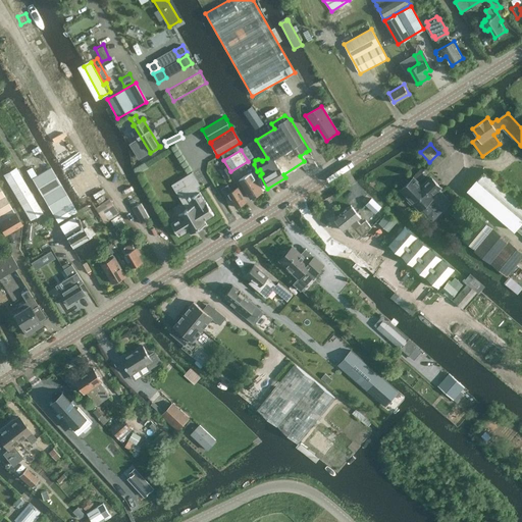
[(32,178),(52,214),(58,223),(76,212),(71,203),(51,167),(32,178)]
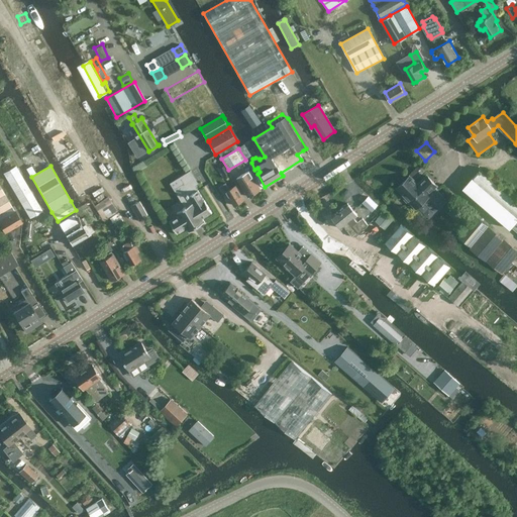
[(224,166),(220,169),(224,176),(228,174),(224,166)]
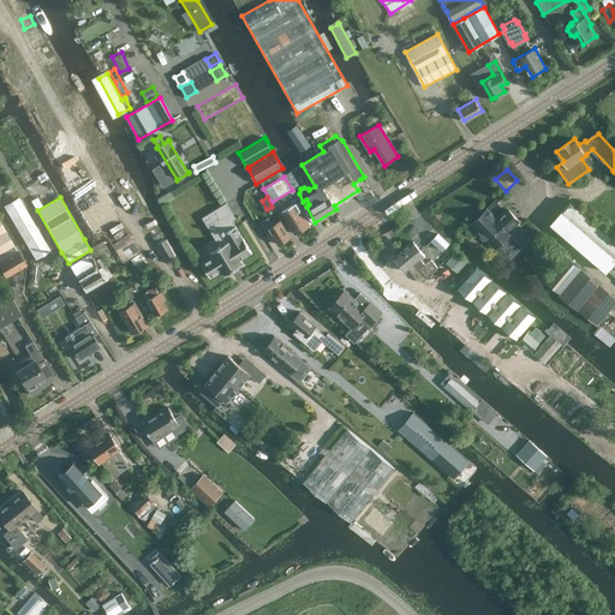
[(49,250),(19,198),(5,207),(35,258),(49,250)]
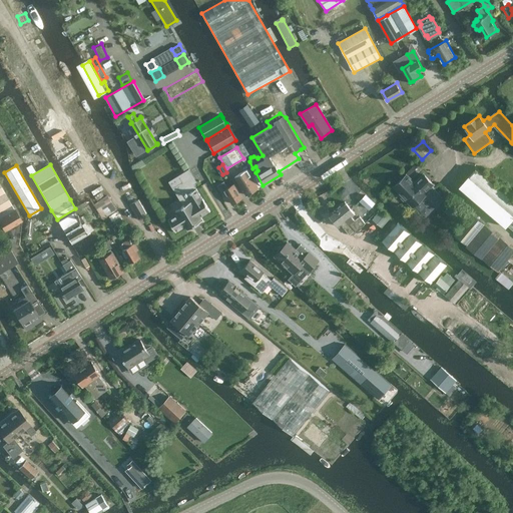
[(460,187),(505,226),(507,225),(512,217),(512,199),(512,200),(475,168),(460,187)]
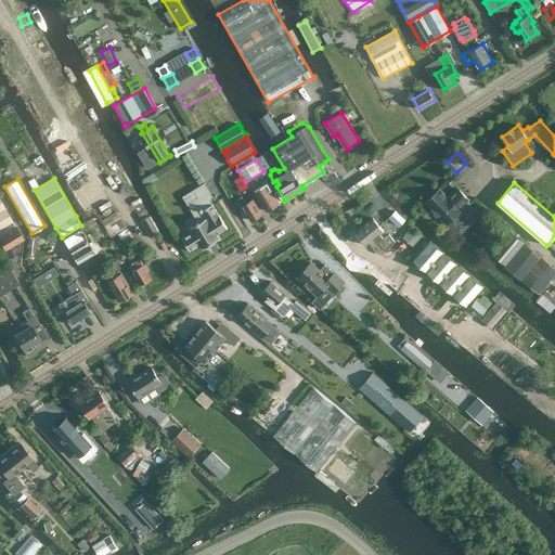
[(268,183),(255,191),(267,211),(280,204),(268,183)]
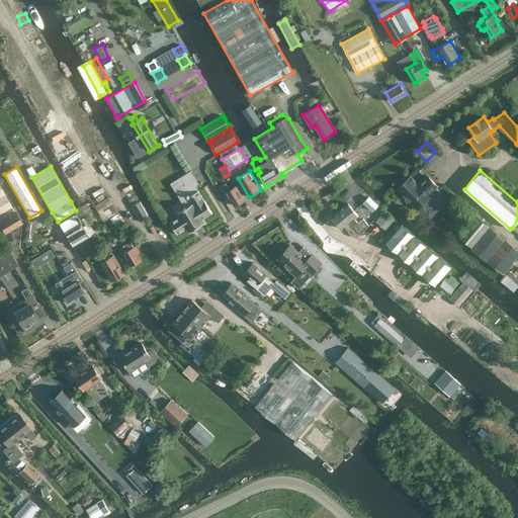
[(439,207),(447,200),(437,190),(435,192),(433,190),(438,186),(428,176),(419,185),(411,177),(398,189),(404,194),(402,196),(408,202),(410,201),(418,208),(426,200),(430,205),(433,202),(439,207)]
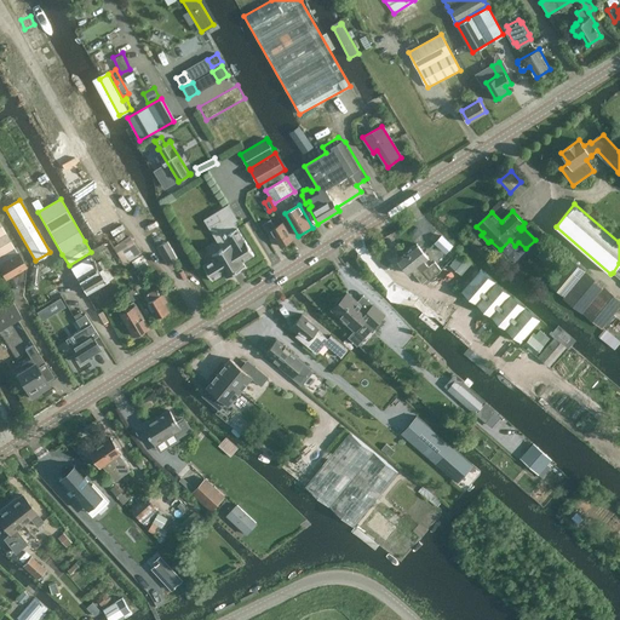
[(204,265),(213,281),(213,280),(224,274),(225,277),(246,265),(245,265),(242,262),(253,256),(254,256),(245,241),(237,230),(237,229),(234,223),(237,220),(237,219),(220,229),(222,230),(222,229),(224,233),(223,233),(225,236),(227,235),(231,244),(223,248),(223,247),(219,248),(220,250),(212,254),(212,256),(213,256),(214,259),(204,265)]
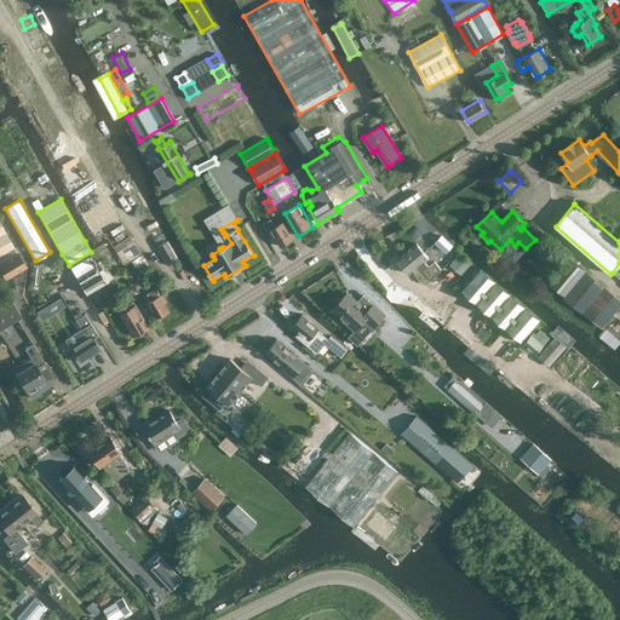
[(267,233),(270,230),(280,247),(293,240),(282,222),(275,227),(270,219),(263,224),(267,233)]
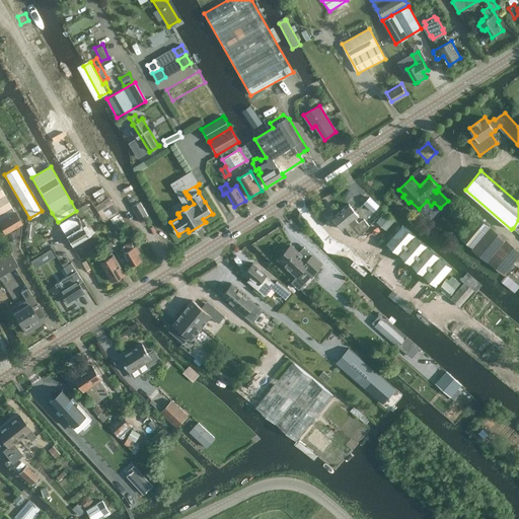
[(0,214),(11,208),(0,188),(0,214)]
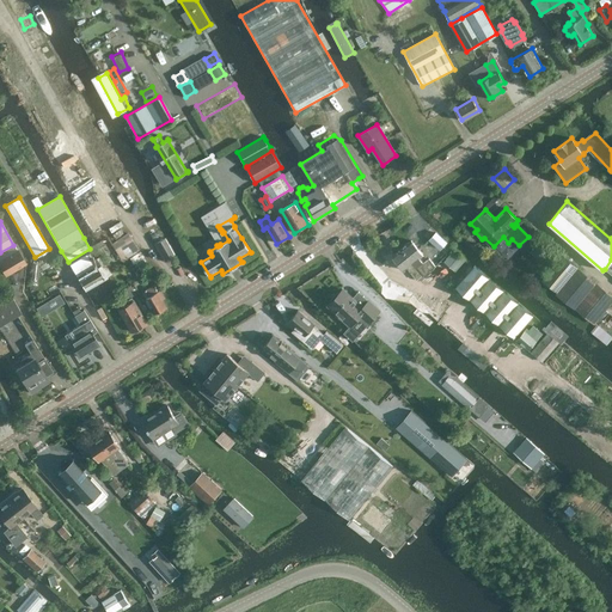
[(126,257),(140,250),(130,231),(116,239),(126,257)]
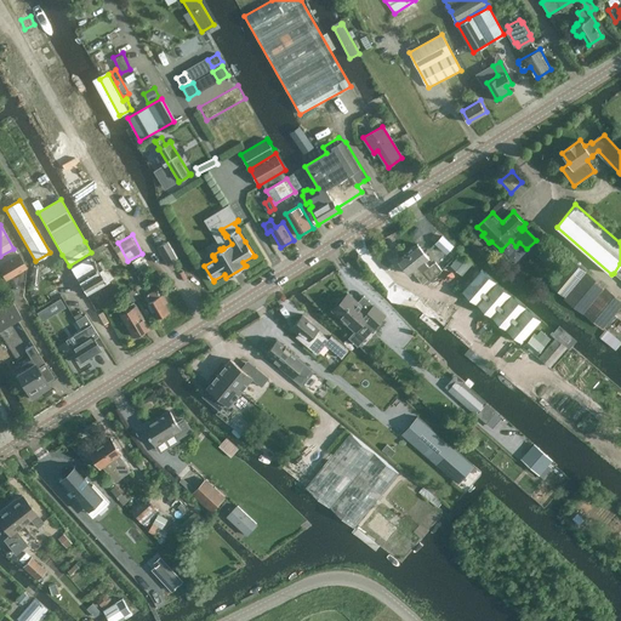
[(436,243),(446,252),(454,246),(443,237),(436,243)]
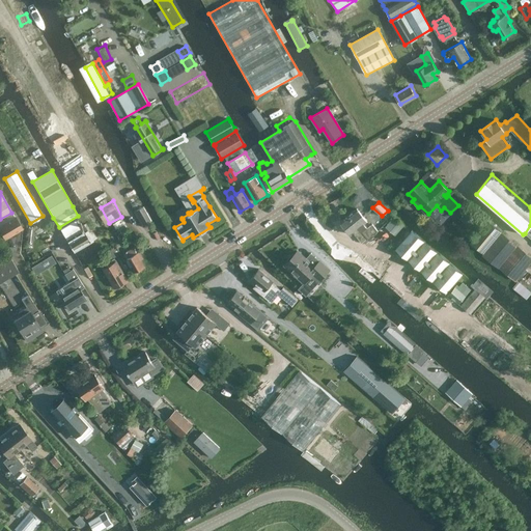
[(143,206),(136,211),(144,225),(151,221),(143,206)]
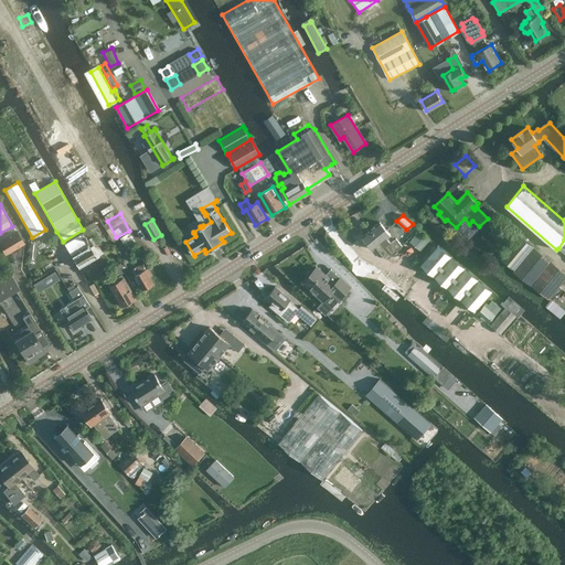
[(371,228),(392,255),(397,251),(396,251),(402,246),(396,240),(391,243),(390,242),(388,238),(391,236),(380,222),(371,228)]
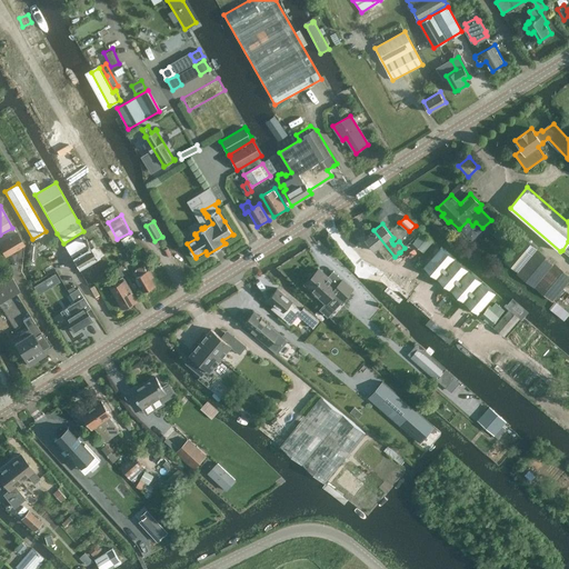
[(0,248),(5,256),(23,246),(13,228),(12,228),(0,235),(0,248)]
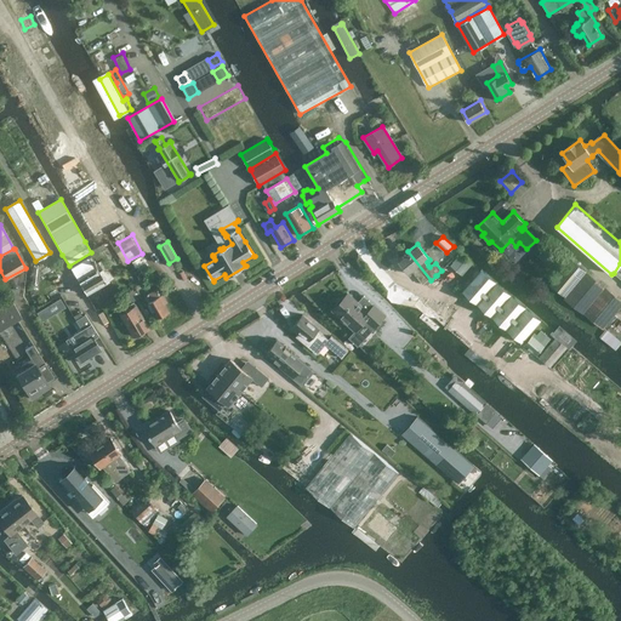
[(431,280),(408,251),(398,258),(410,275),(414,272),(416,274),(415,275),(422,284),(425,284),(426,285),(431,280)]
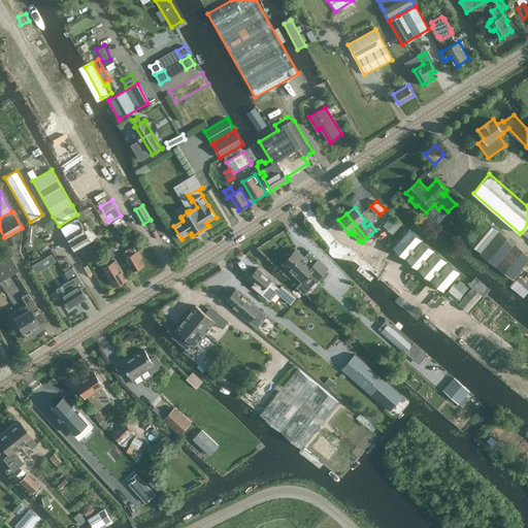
[(392,217),(384,226),(393,234),(401,224),(392,217)]
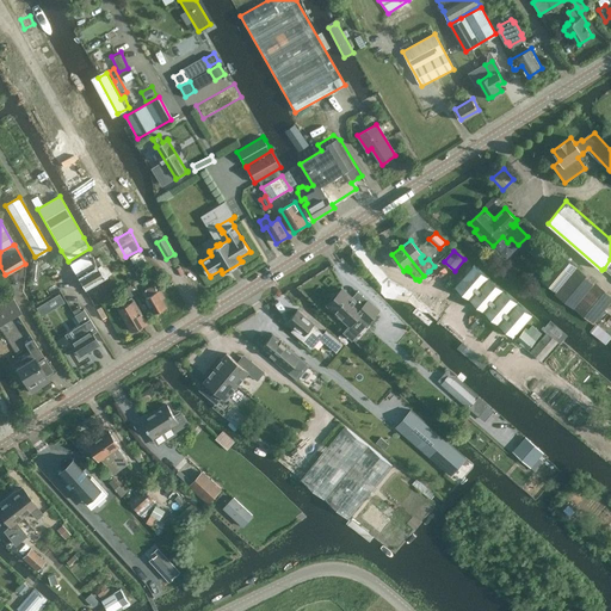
[(69,264),(85,289),(111,273),(100,255),(93,260),(88,252),(69,264)]
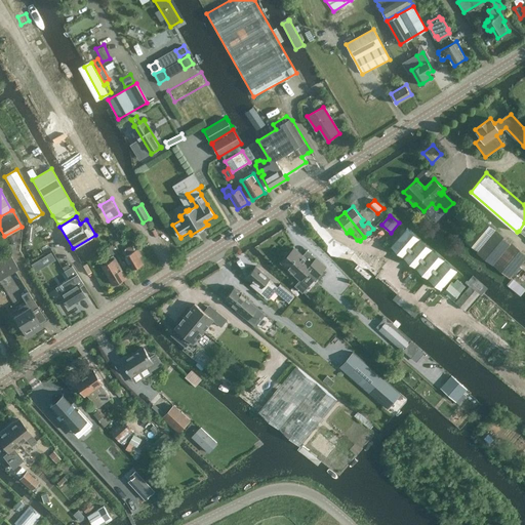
[(391,246),(441,289),(457,271),(407,228),(398,237),(391,246)]
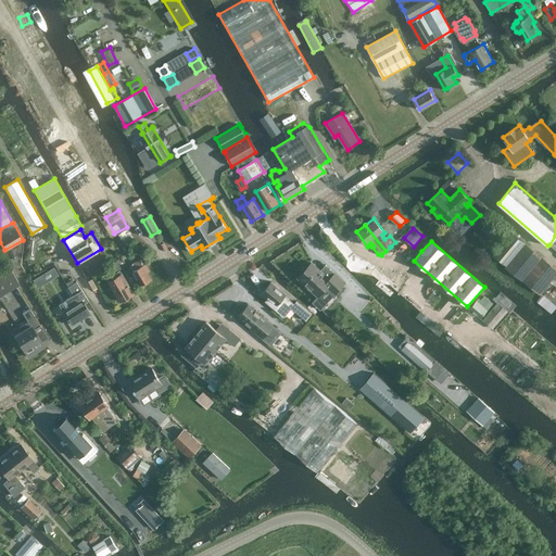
[(555,275),(555,268),(525,243),(505,267),(540,294),(555,275)]
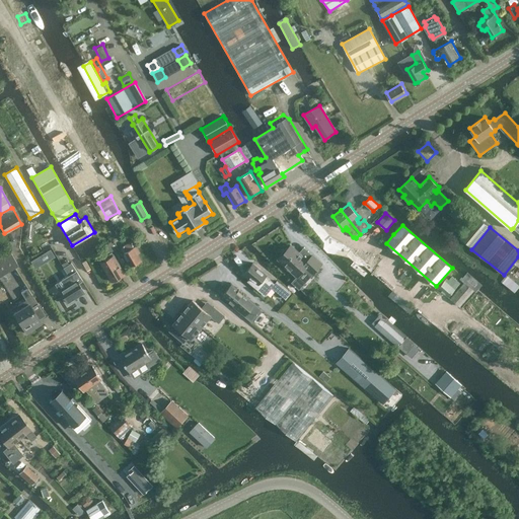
[(112,241),(105,245),(109,252),(116,249),(112,241)]
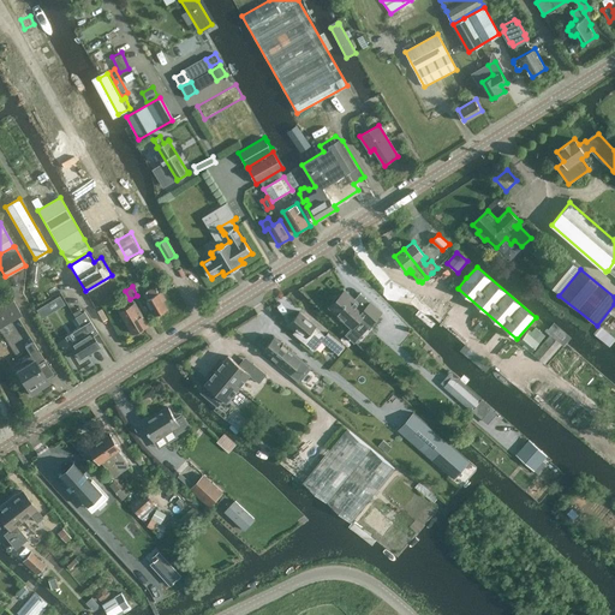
[(161,292),(159,293),(154,286),(145,292),(149,298),(147,299),(156,316),(167,310),(162,302),(165,300),(161,292)]
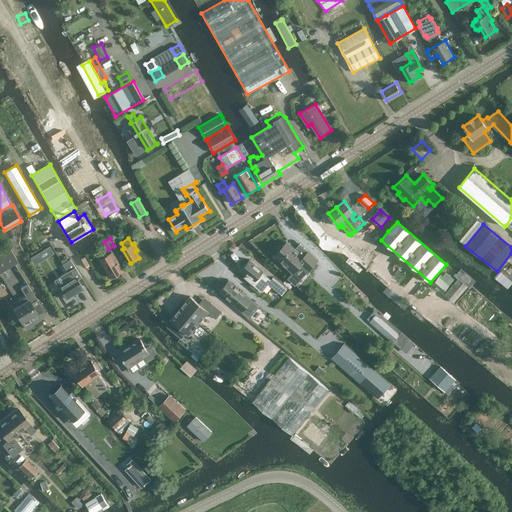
[(317,260),(308,252),(304,257),(300,254),(299,255),(286,243),(283,246),(281,246),(277,250),(278,252),(275,255),(282,261),(281,263),(285,267),(287,266),(293,272),(300,265),(301,267),(303,265),(308,270),(317,260)]
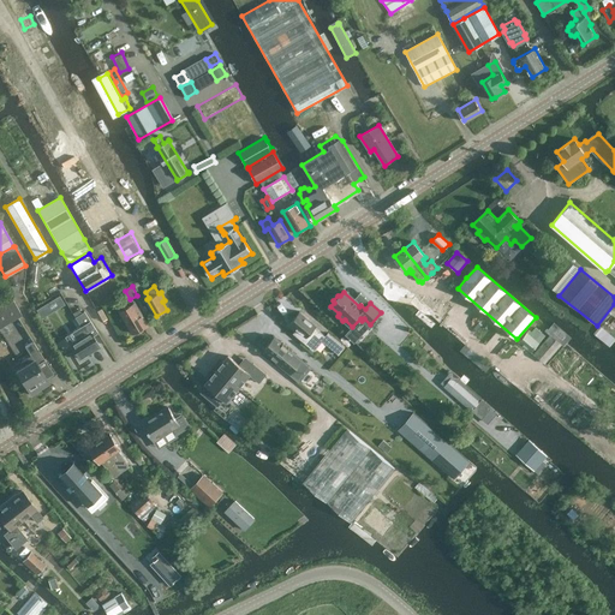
[(9,293),(0,298),(0,328),(22,316),(9,293)]
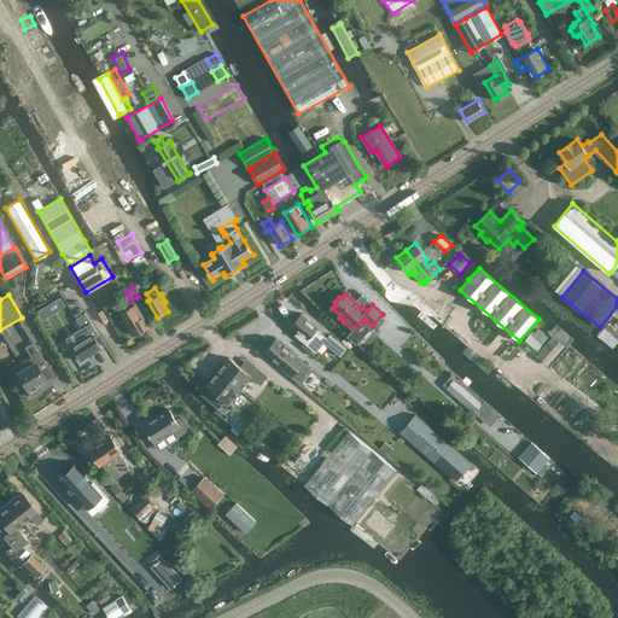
[(36,307),(40,318),(66,308),(62,297),(36,307)]
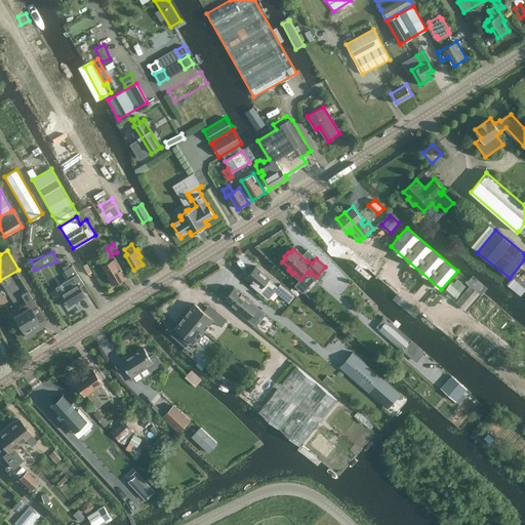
[(108,261),(103,265),(114,285),(116,284),(117,285),(119,284),(120,283),(120,282),(126,278),(113,255),(107,259),(108,261)]
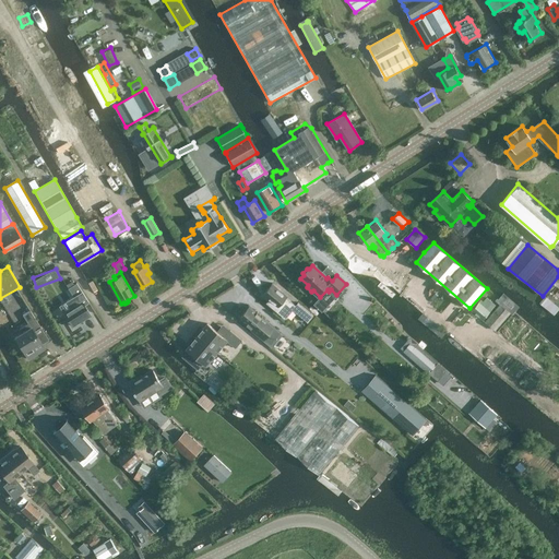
[(262,293),(269,298),(272,300),(269,305),(284,317),(292,308),(306,320),(312,313),(296,300),(294,304),(280,292),(281,290),(271,282),(262,293)]
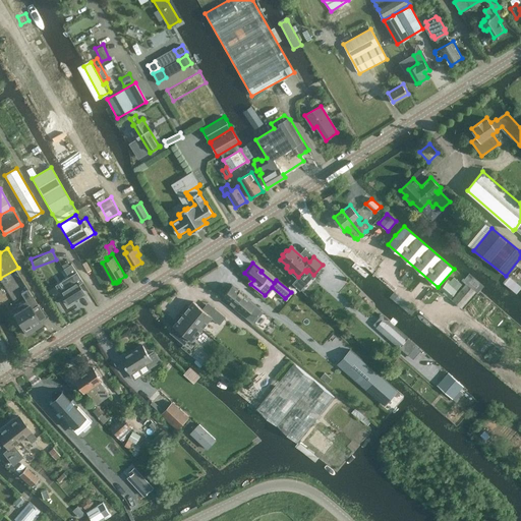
[(73,281),(58,291),(67,304),(83,293),(78,285),(82,282),(71,264),(63,269),(68,277),(70,276),(73,281)]
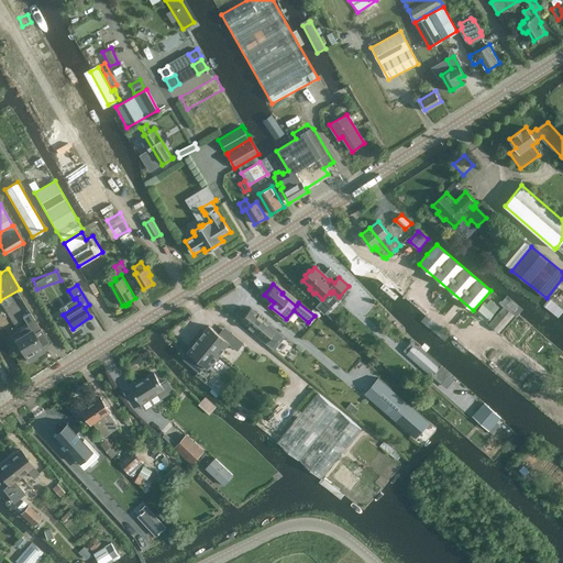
[(507,295),(503,300),(501,301),(500,300),(498,302),(503,307),(487,324),(498,333),(514,316),(516,318),(522,309),(507,295)]
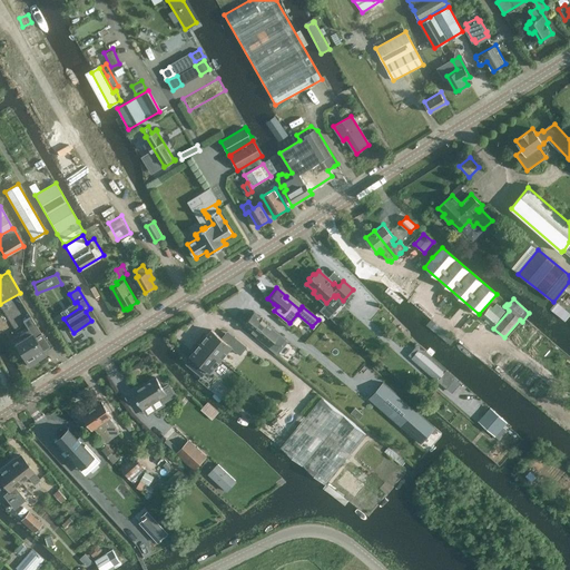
[(490,305),(489,307),(481,317),(492,326),(500,317),(497,315),(502,308),(497,304),(493,307),(490,305)]
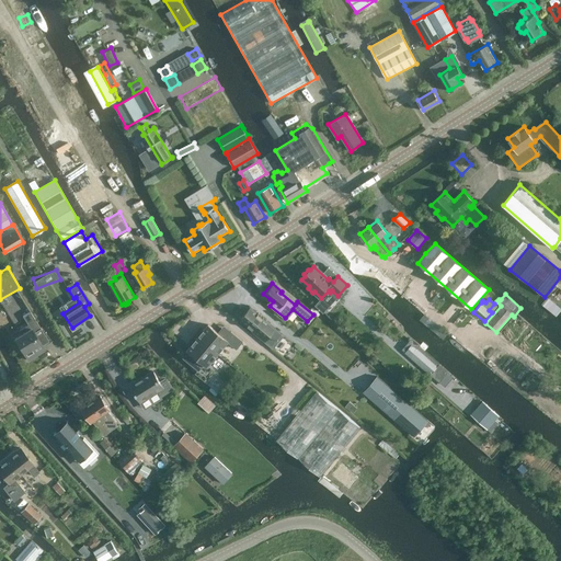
[(282,334),(250,307),(241,318),(266,340),(272,344),(273,345),(276,341),(277,341),(279,339),(278,339),(282,334)]
